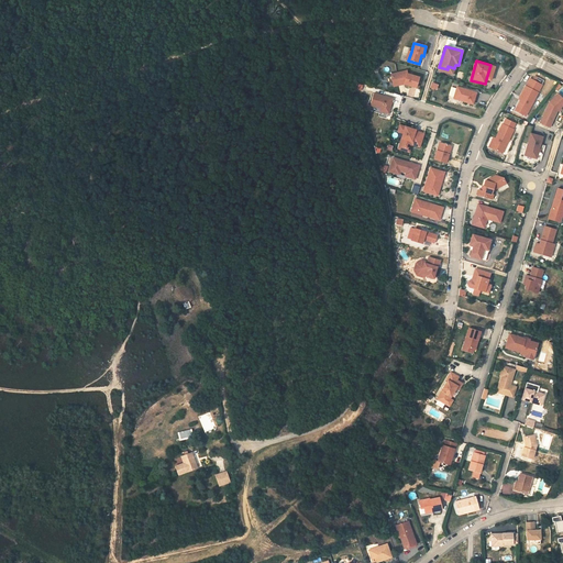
[(404,84),(416,87),(419,77),(407,74),(406,70),(390,73),(392,83),(405,80),(404,84)]
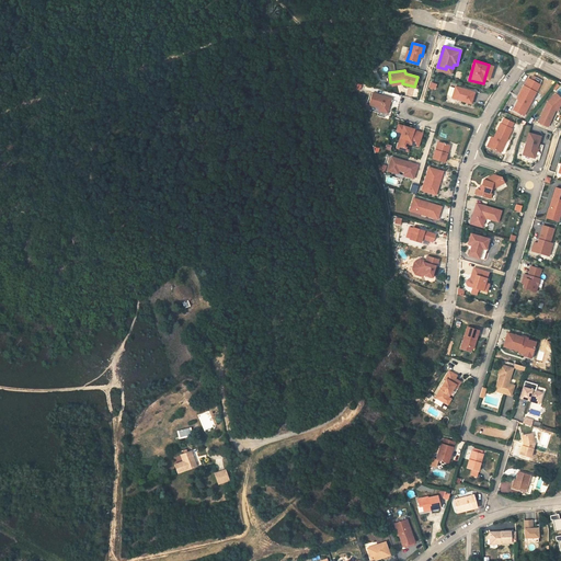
[(523,115),(540,84),(528,78),(524,86),(526,87),(518,100),(513,110),(523,115)]
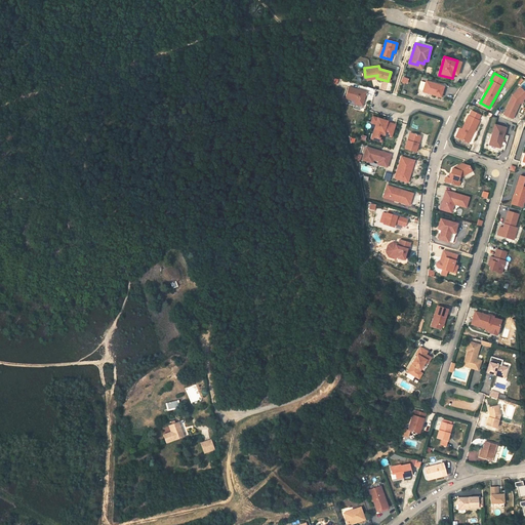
[(422,91),(441,97),(444,86),(427,81),(422,91)]
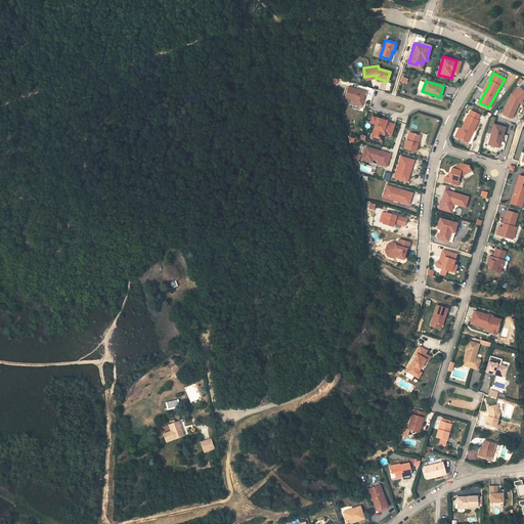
[(365,92),(348,86),(345,95),(355,98),(354,100),(354,101),(362,103),(365,92)]
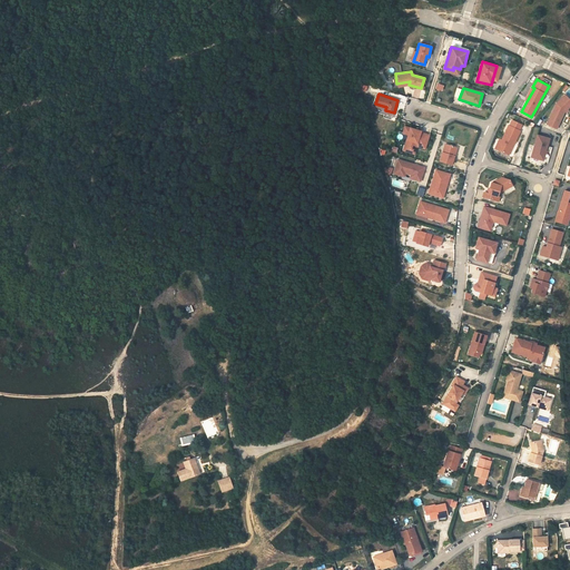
[(569,106),(569,100),(564,95),(557,104),(547,125),(556,129),(559,123),(557,123),(563,110),(564,111),(566,111),(567,110),(569,106)]
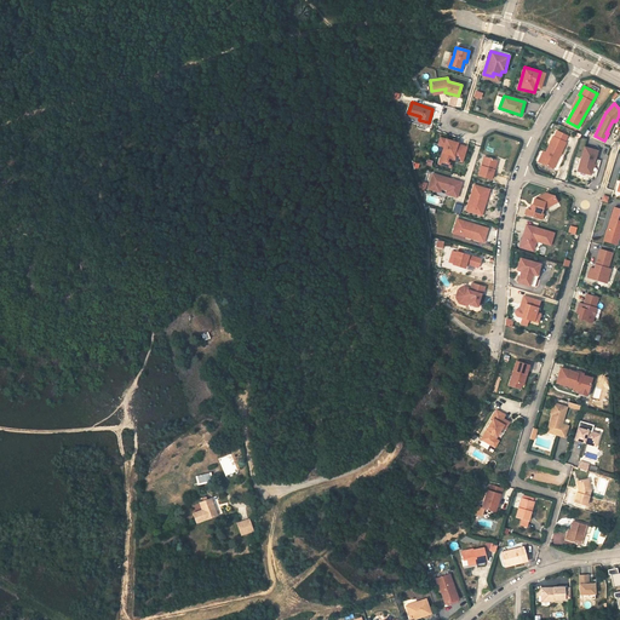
[(541,162),(552,167),(557,156),(558,156),(566,142),(564,142),(567,136),(556,131),(554,137),(552,137),(546,151),(541,162)]
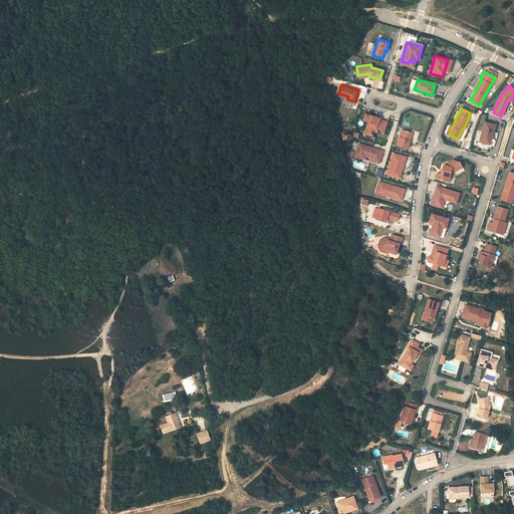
[(374,117),(365,114),(362,121),(367,122),(366,127),(370,129),(367,138),(373,139),(375,133),(383,135),(387,120),(379,118),(378,121),(376,120),(376,121),(373,120),(374,117)]
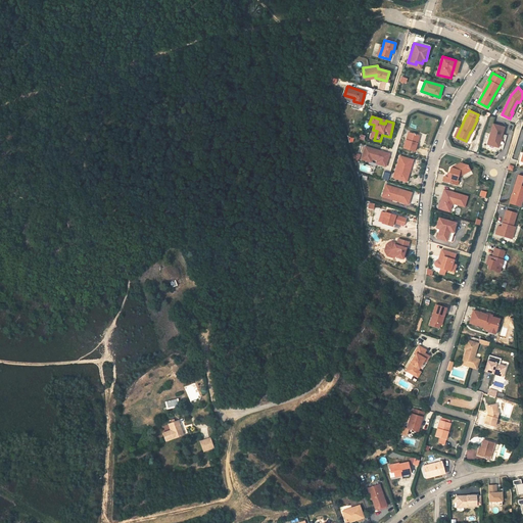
[(492,123),(487,141),(498,144),(500,139),(498,139),(500,138),(501,138),(504,126),(492,123)]
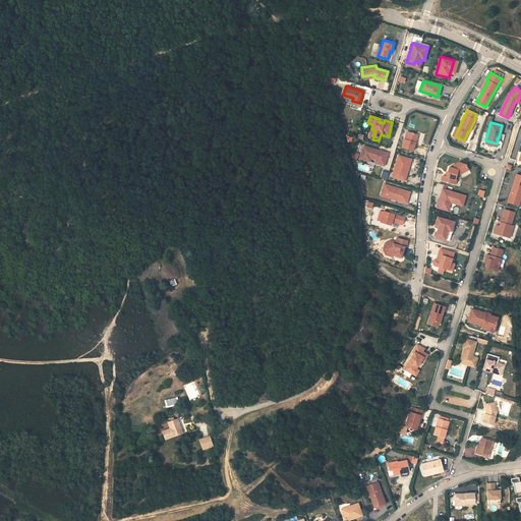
[(416,134),(407,131),(402,148),(413,151),(415,142),(414,142),(416,134)]
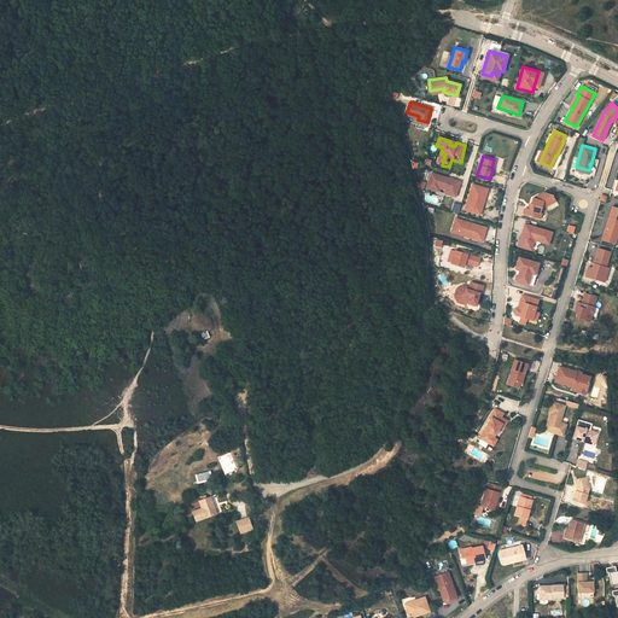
[(431,173),(426,188),(435,191),(436,187),(439,187),(445,190),(448,191),(447,194),(455,197),(460,181),(431,173)]
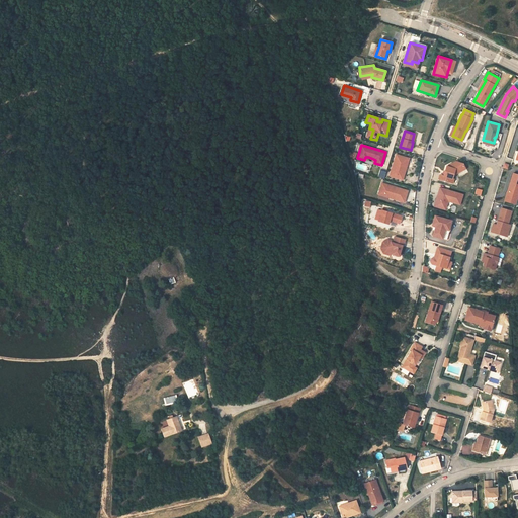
[(407,158),(396,155),(390,175),(402,179),(407,166),(405,165),(407,158)]
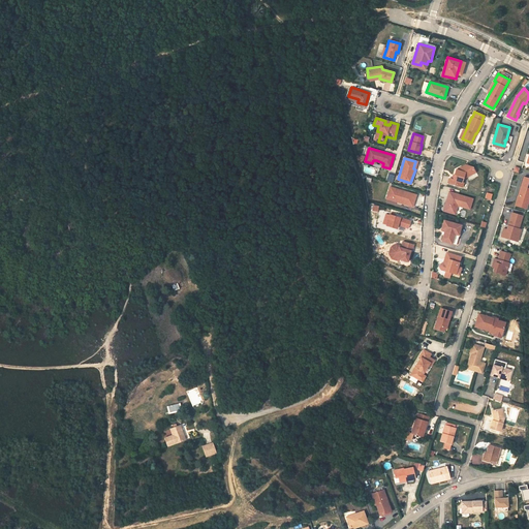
[(447,183),(462,187),(463,183),(462,182),(463,178),(474,172),(472,167),(468,166),(462,169),(461,167),(456,169),(453,180),(449,179),(447,183)]
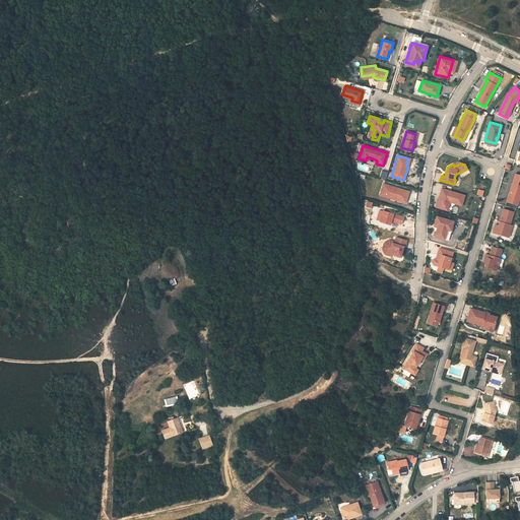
[(518,190),(519,190),(519,175),(515,174),(512,184),(513,185),(512,186),(511,186),(509,192),(516,195),(518,190)]
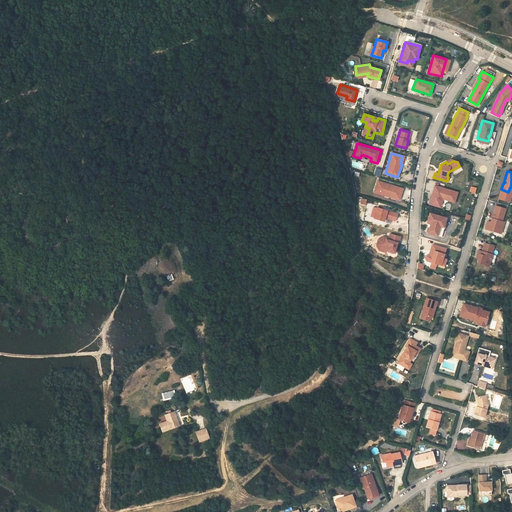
[(374,192),(399,200),(403,188),(377,181),(374,192)]
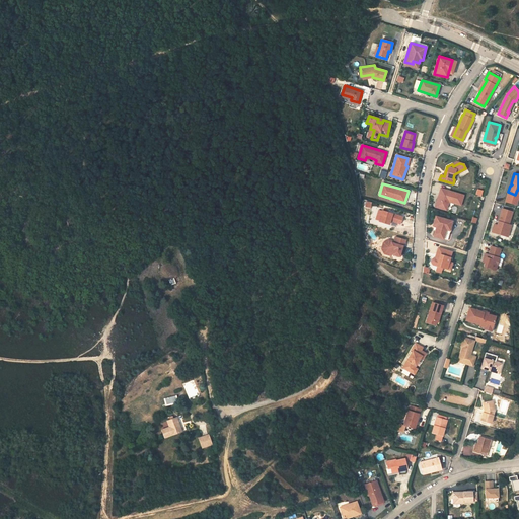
[(460,205),(463,195),(441,188),(438,196),(440,196),(440,198),(438,197),(436,203),(439,203),(439,208),(443,209),(446,208),(448,202),(460,205)]
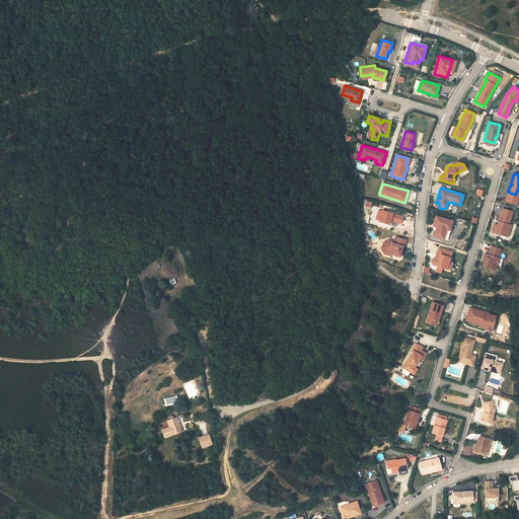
[(494,224),(492,232),(502,235),(504,230),(509,232),(511,225),(509,224),(513,212),(502,208),(498,221),(500,222),(499,225),(497,225),(494,224)]
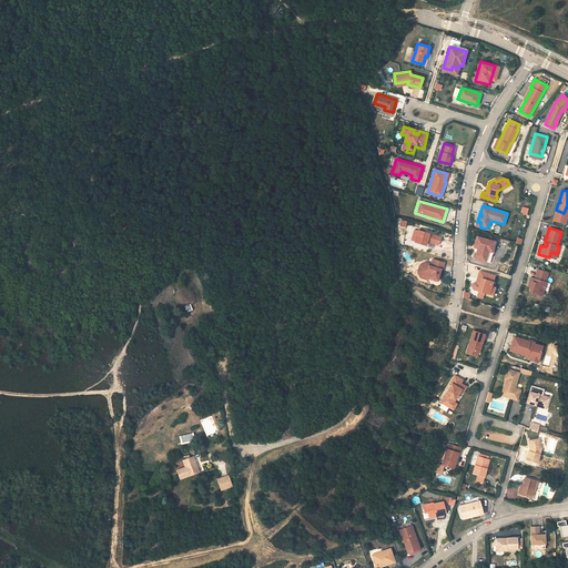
[(438,244),(440,236),(418,230),(415,242),(426,245),(427,241),(428,239),(430,240),(429,242),(438,244)]
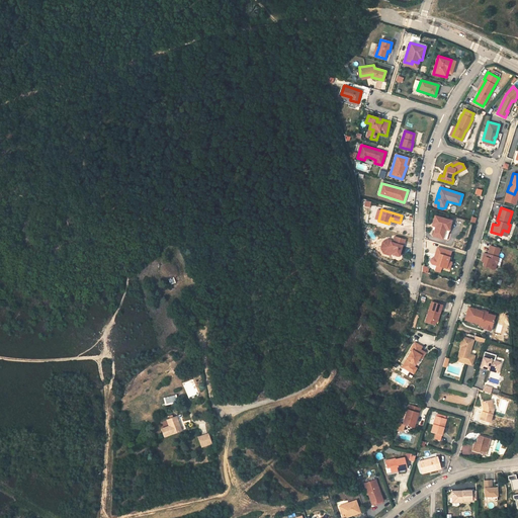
[(449,230),(451,221),(435,216),(432,225),(435,226),(437,227),(435,232),(434,231),(432,236),(442,239),(445,229),(449,230)]
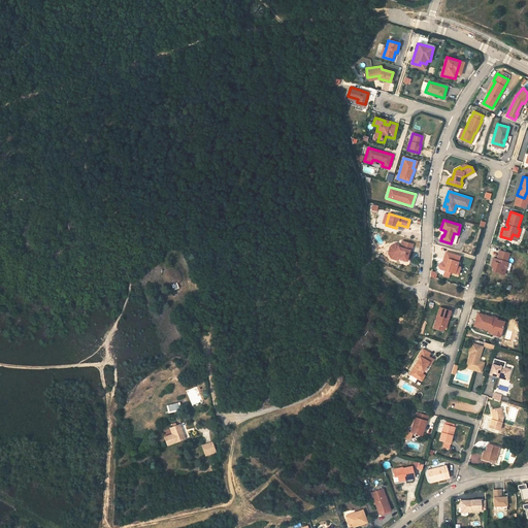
[(392,248),(390,253),(392,256),(406,261),(409,251),(410,251),(413,243),(402,240),(400,245),(400,248),(395,245),(392,248)]
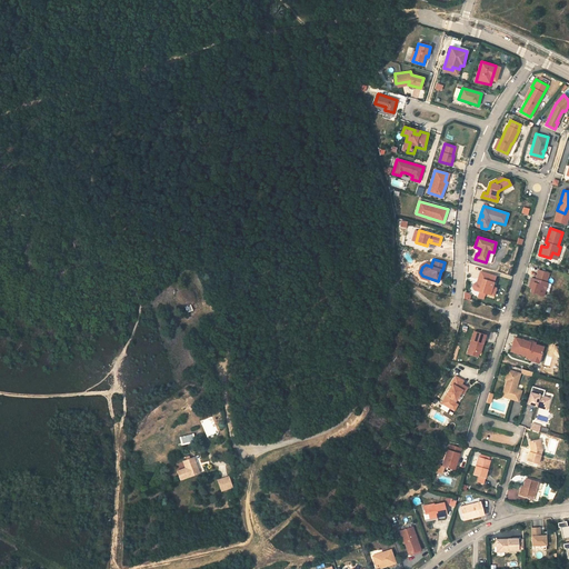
[(431,267),(431,265),(426,262),(420,266),(418,272),(421,278),(437,282),(438,281),(422,276),(420,272),(422,267),(426,265),(431,267)]
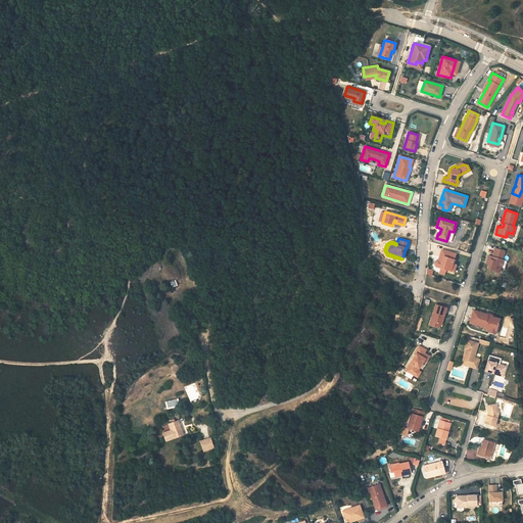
[(502,259),(505,251),(495,248),(492,256),(488,255),(486,262),(489,263),(488,265),(487,269),(500,272),(503,259),(502,259)]
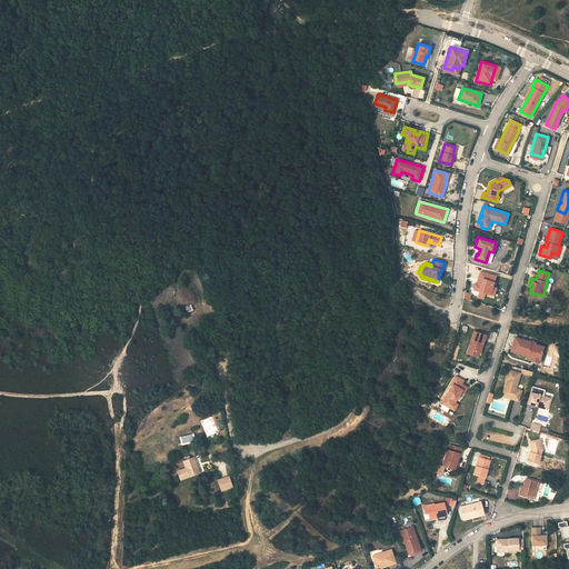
[(478,278),(482,279),(481,285),(477,283),(476,282),(473,285),(472,287),(473,290),(479,291),(485,292),(489,295),(491,287),(495,277),(480,272),(478,278)]
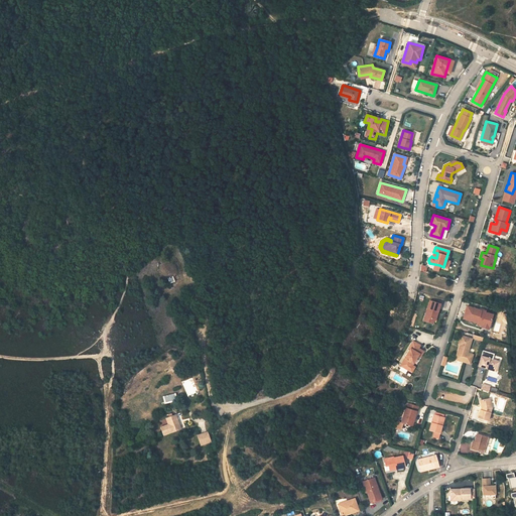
[(173,261),(170,259),(167,259),(166,259),(164,259),(163,260),(161,260),(160,261),(159,262),(158,264),(157,265),(157,266),(157,268),(157,270),(157,271),(157,273),(158,274),(159,275),(160,277),(162,277),(163,278),(165,278),(166,279),(168,279),(169,282),(173,280),(172,277),(173,276),(174,275),(175,274),(176,272),(176,271),(176,269),(176,268),(176,266),(175,265),(175,263),(174,262),(173,261)]
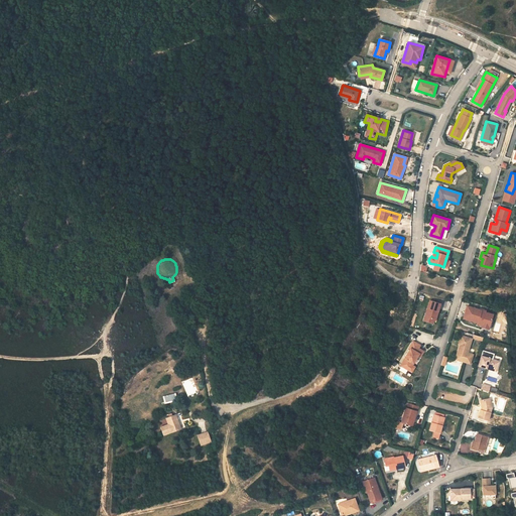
[(438,311),(440,303),(429,300),(424,316),(433,319),(435,320),(437,314),(436,313),(436,311),(438,311)]
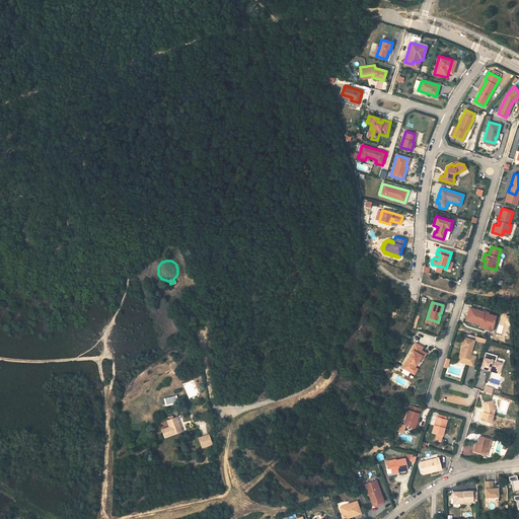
[(493,325),(496,316),(488,314),(484,312),(469,307),(465,320),(478,324),(478,325),(484,327),(485,323),(492,325),(493,325)]
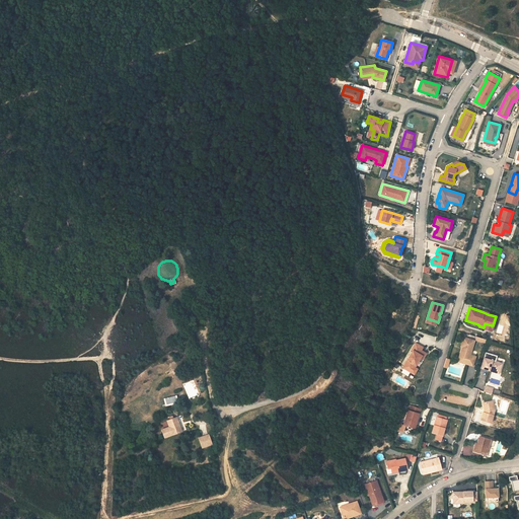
[(461,348),(463,348),(460,359),(467,361),(466,364),(472,366),(475,357),(469,355),(474,341),(463,338),(460,347),(461,348)]
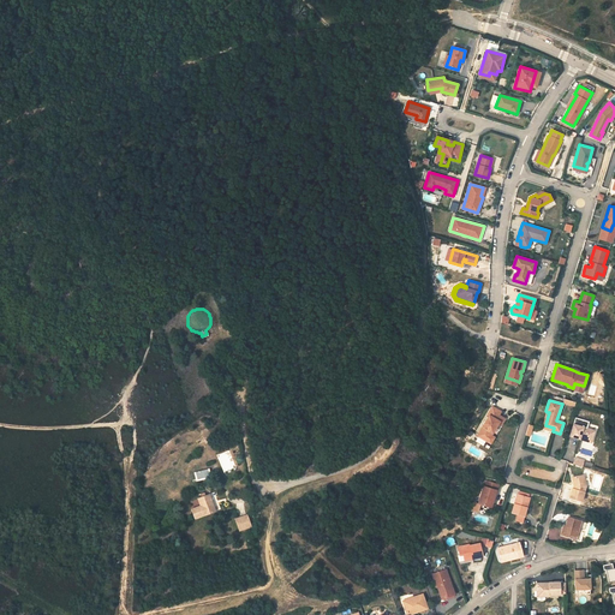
[(501,411),(493,406),(488,415),(489,416),(477,435),(487,441),(489,441),(491,437),(491,435),(494,431),(493,430),(494,428),(495,429),(497,423),(501,425),(505,419),(503,418),(499,415),(501,411)]
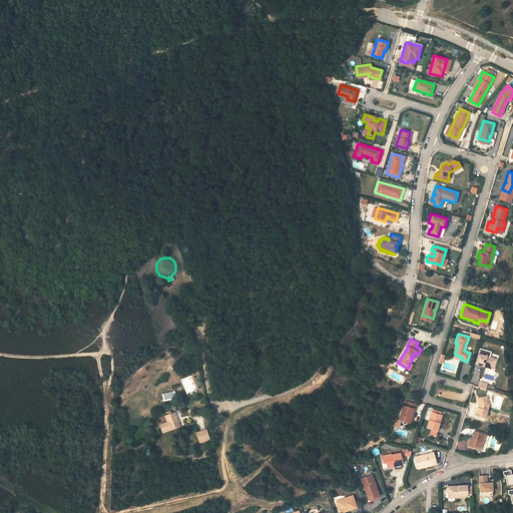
[(455,355),(458,344),(456,344),(452,358),(461,360),(462,357),(455,355)]
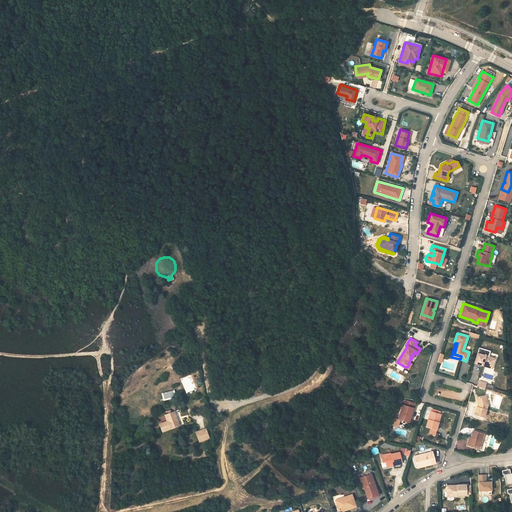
[(477,353),(474,363),(483,365),(483,364),(492,367),(495,358),(477,353)]
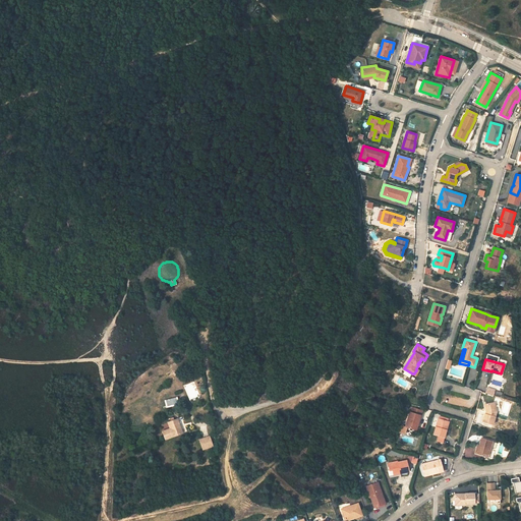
[(166,396),(170,409),(179,407),(176,393),(166,396)]
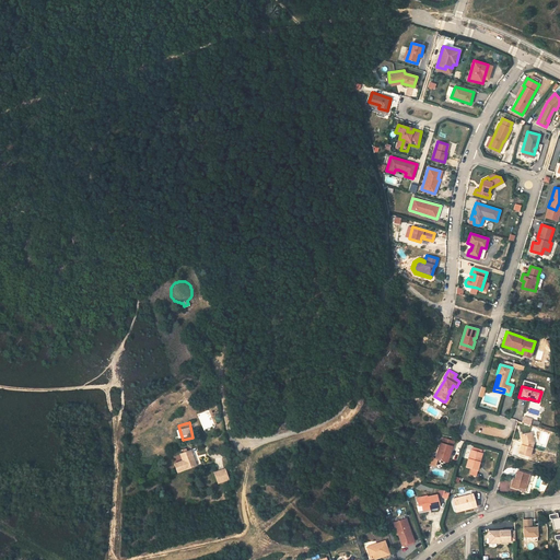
[(532,432),(523,434),(524,439),(522,440),(523,443),(524,443),(523,445),(522,445),(518,453),(529,456),(534,442),(532,432)]
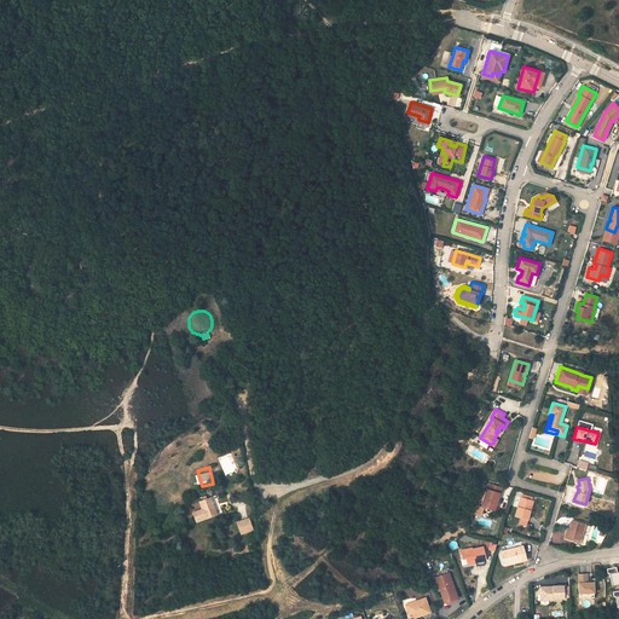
[(486,489),(481,507),(491,509),(493,503),(496,504),(499,493),(498,492),(501,487),(489,484),(486,489)]
